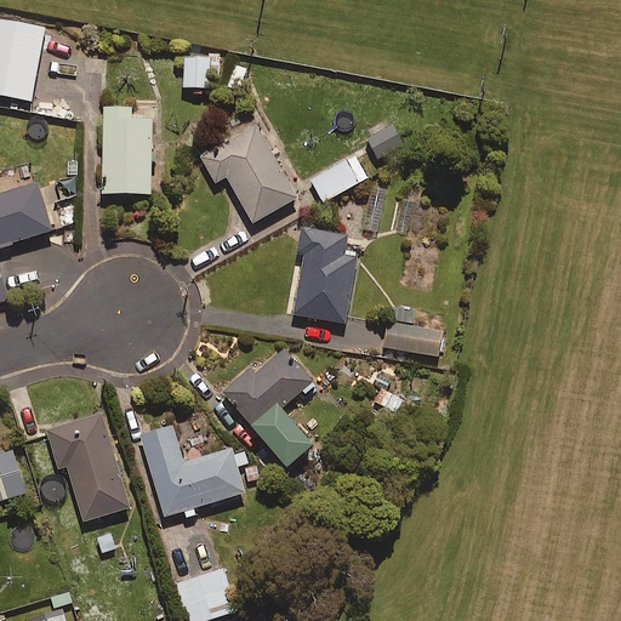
[(45,27),(0,18),(0,93),(30,100),(45,27)]
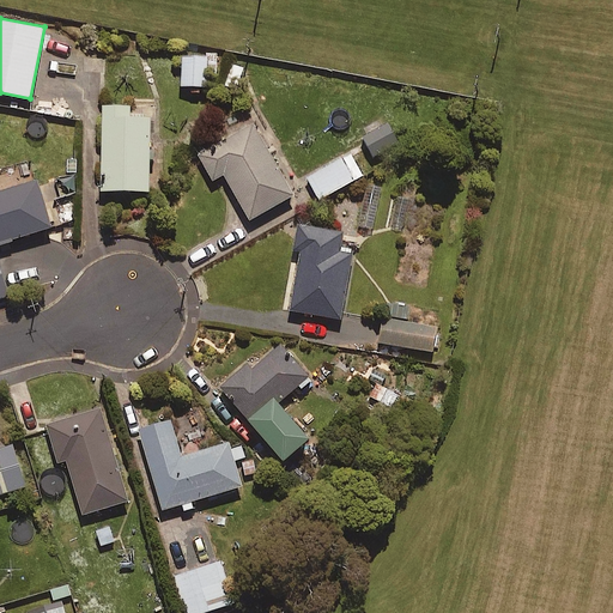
[(217,55),(183,54),(181,85),(214,86),(217,55)]
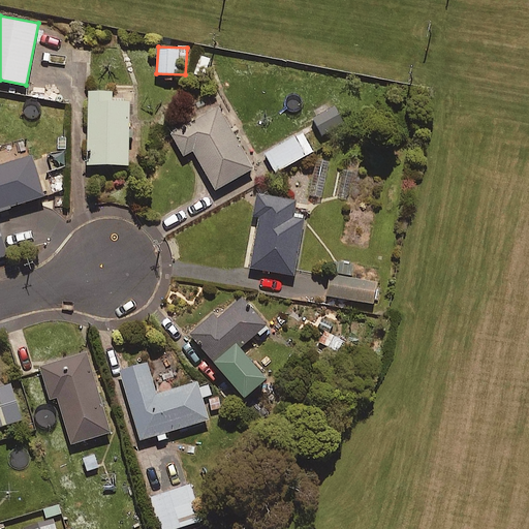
[(213,57),(194,51),(187,73),(206,80),(213,57)]
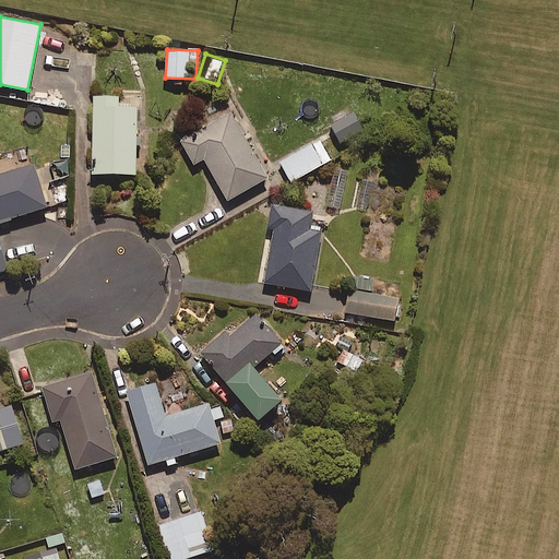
[(118,95),(93,95),(93,173),(135,173),(137,105),(118,105),(118,95)]
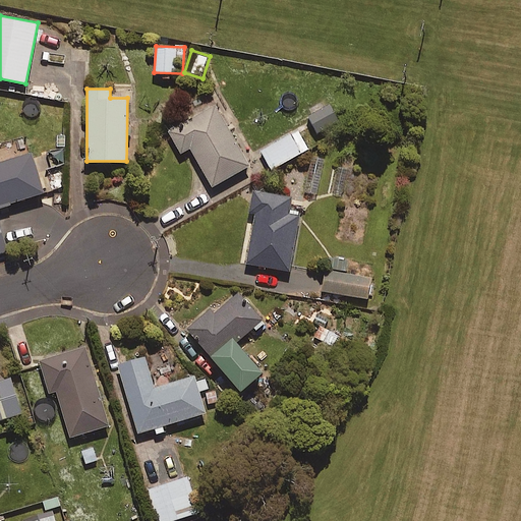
[(339,120),(328,103),(308,115),(320,132),(339,120)]
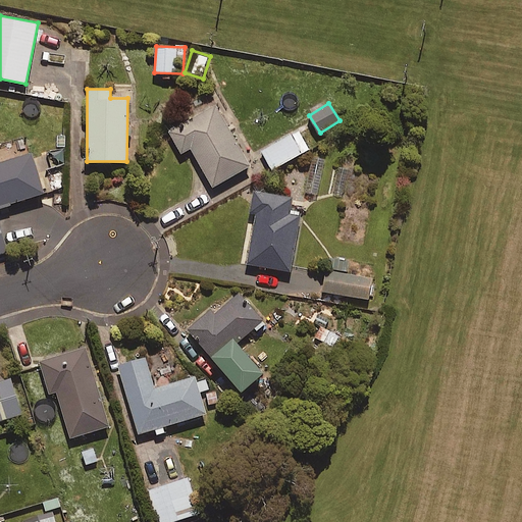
[(249,166),(214,104),(167,131),(180,153),(190,147),(212,187),(249,166)]
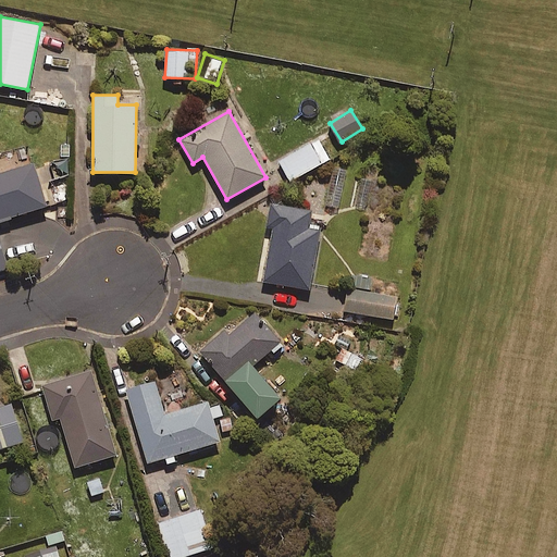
[(329,159),(318,138),(279,159),(291,180),(329,159)]
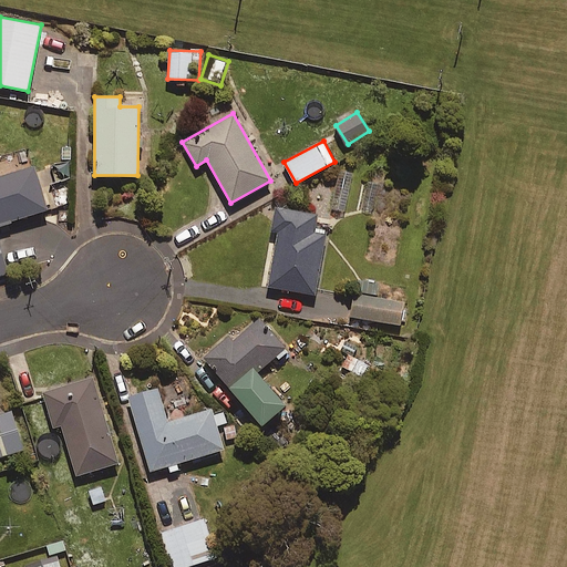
[(0,175),(0,223),(47,209),(34,166),(0,175)]
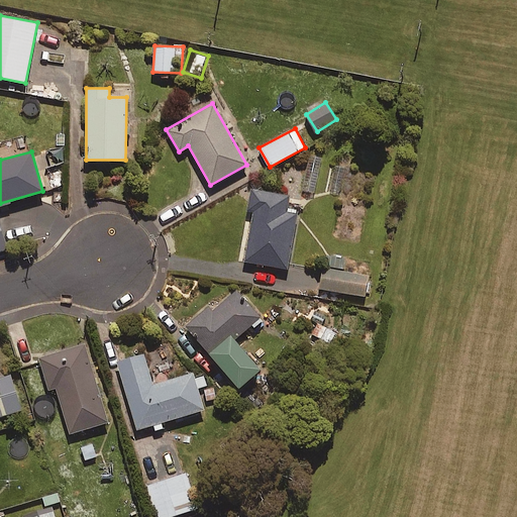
[(296,199),(254,192),(250,215),(257,216),(248,266),(294,274),(304,216),(293,214),(296,199)]
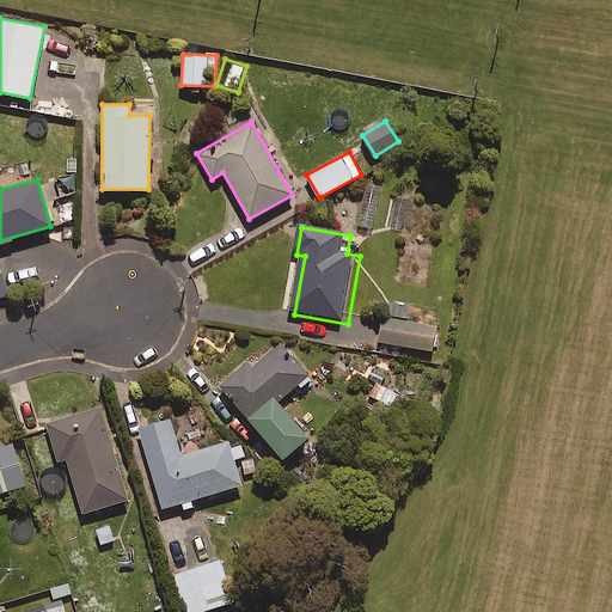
[(444,330),(386,320),(381,347),(439,356),(444,330)]
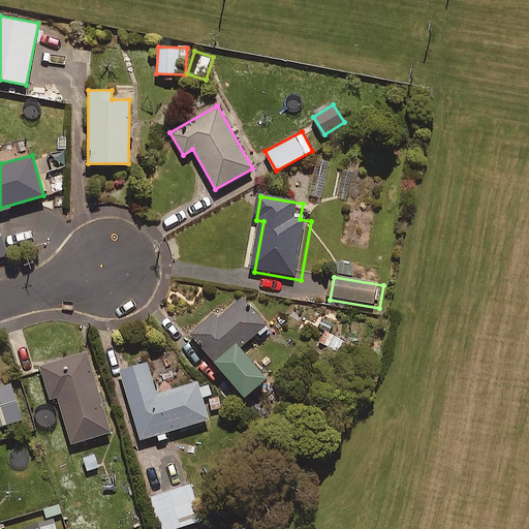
[(260,336),(271,329),(244,296),(217,317),(213,312),(190,331),(243,396),(266,378),(240,345),(257,332),(260,336)]
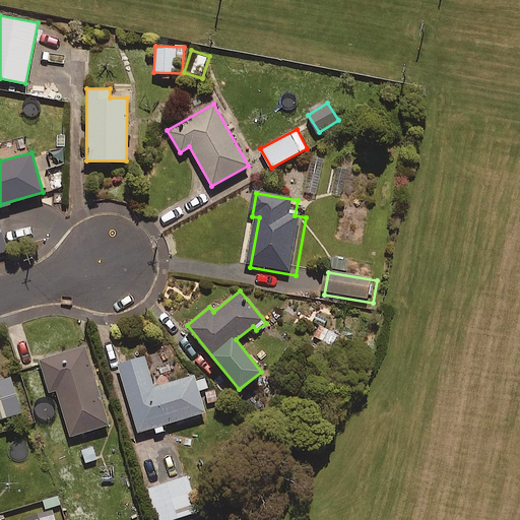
[(338,337),(321,325),(308,342),(325,354),(338,337)]
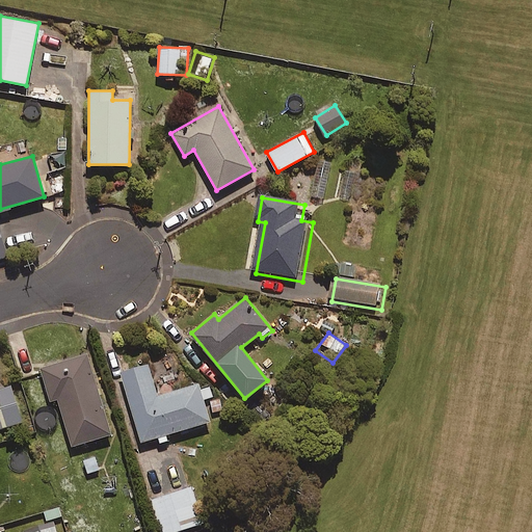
[(110,433),(85,353),(41,368),(50,400),(57,398),(72,446),(110,433)]
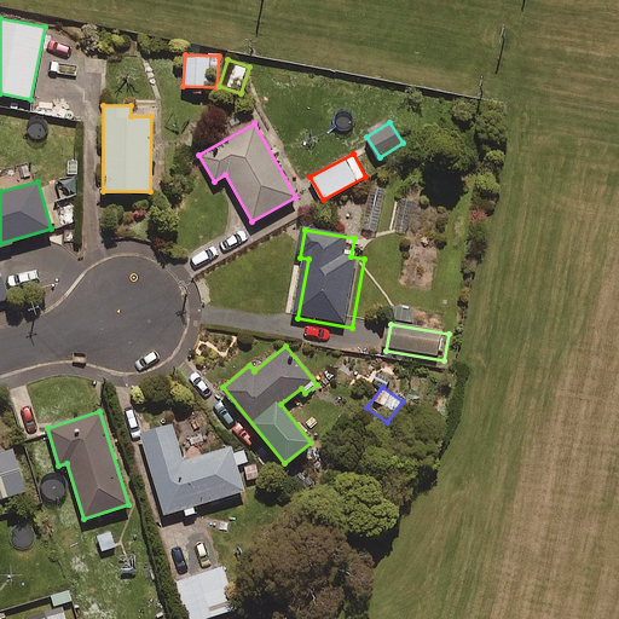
[(179,428),(144,439),(168,521),(252,496),(238,450),(190,464),(179,428)]
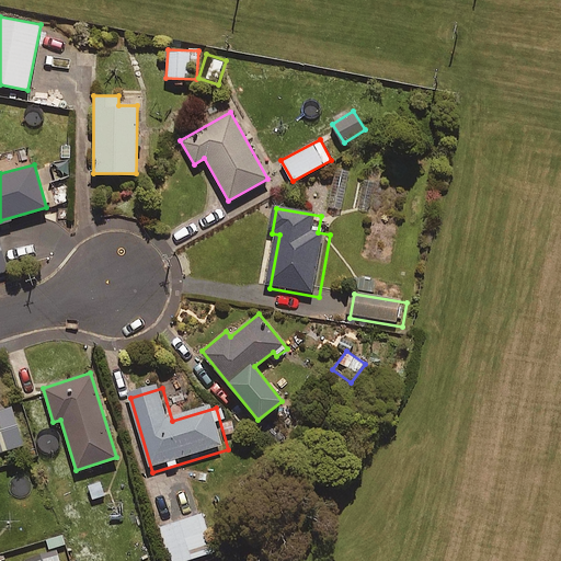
[(0,451),(23,445),(11,408),(0,410),(0,451)]
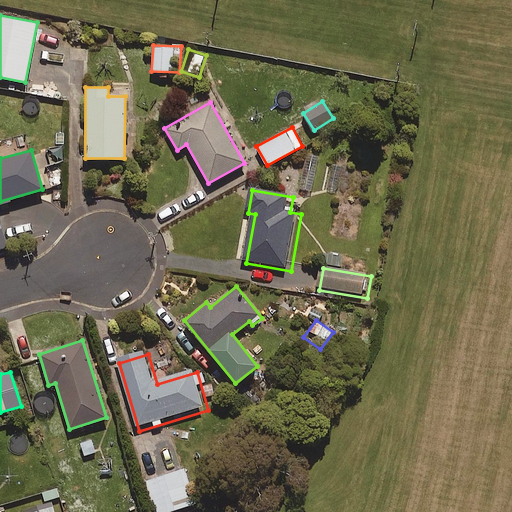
[(186,511),(200,508),(188,470),(148,482),(157,511),(186,511)]
